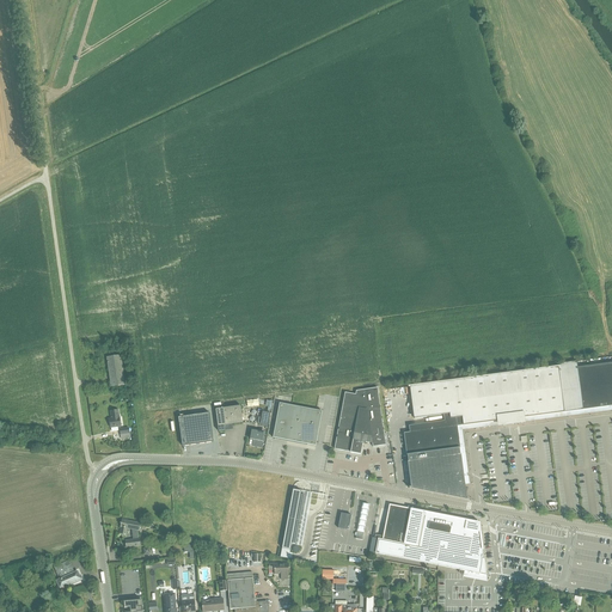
[(111,387),(126,385),(122,355),(108,357),(111,387)]
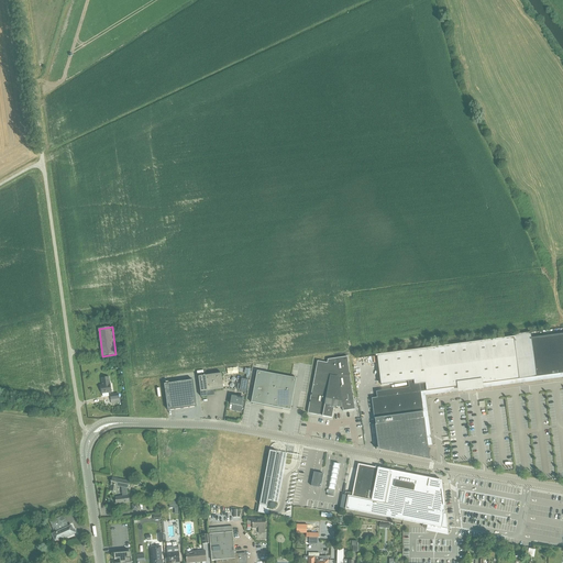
[(515,337),(514,338),(515,341),(519,375),(519,379),(537,377),(562,373),(562,333),(531,339),(531,334),(531,332),(529,333),(526,333),(520,334),(515,334),(516,338),(515,338),(515,337)]
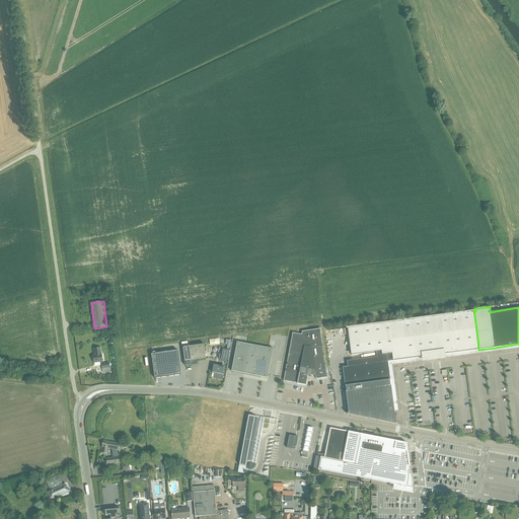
[(478,350),(478,346),(473,311),(347,327),(347,328),(348,328),(351,355),(378,352),(381,351),(382,355),(392,354),(393,361),(478,350)]
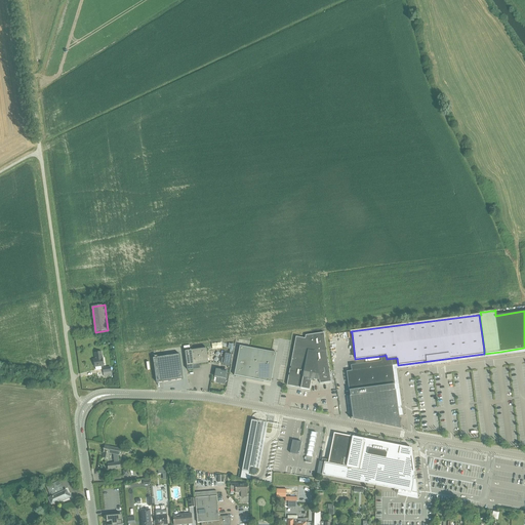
[(331,381),(324,332),(306,335),(306,338),(296,336),(287,386),(301,388),(304,389),(307,389),(310,390),(310,387),(311,379),(312,379),(317,380),(317,378),(319,378),(320,380),(320,384),(331,381)]
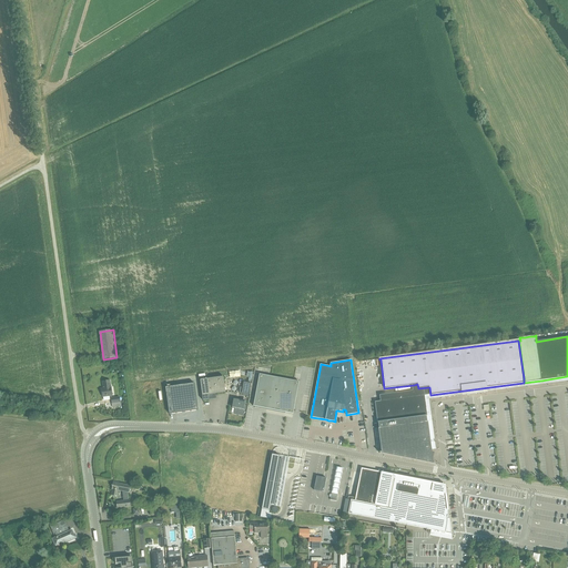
[(300,382),(260,374),(253,406),(293,414),(300,382)]
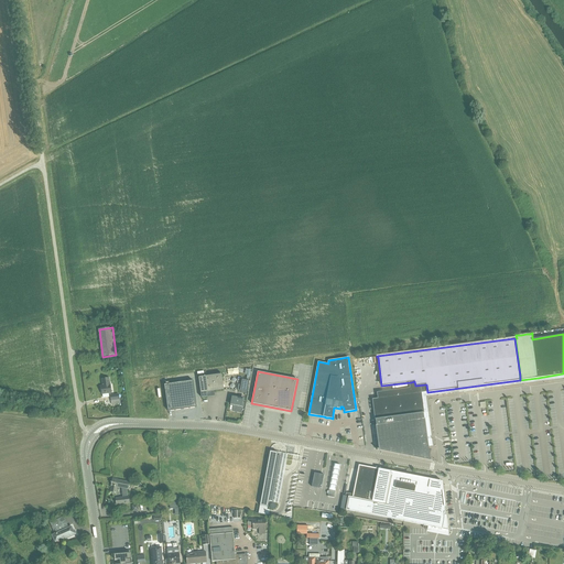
[(224,390),(221,375),(198,377),(202,398),(207,397),(207,392),(224,390)]
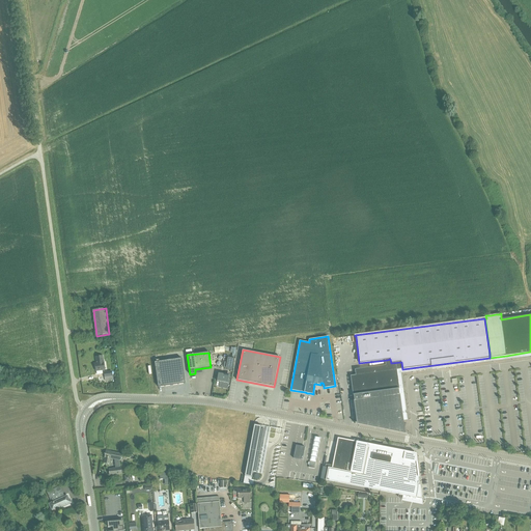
[(98,364),(95,364),(96,371),(98,373),(99,374),(103,374),(103,370),(105,370),(104,363),(103,356),(96,357),(98,364)]
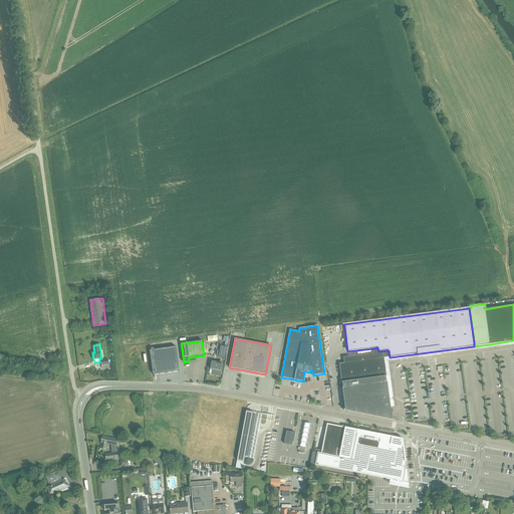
[(225,357),(227,347),(224,346),(221,345),(220,350),(219,355),(222,356),(225,357)]
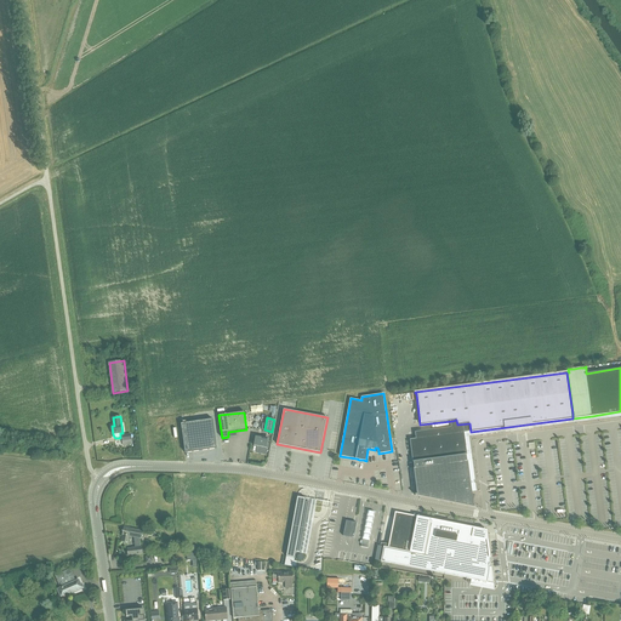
[(212,420),(181,423),(183,443),(186,453),(217,449),(215,437),(212,420)]
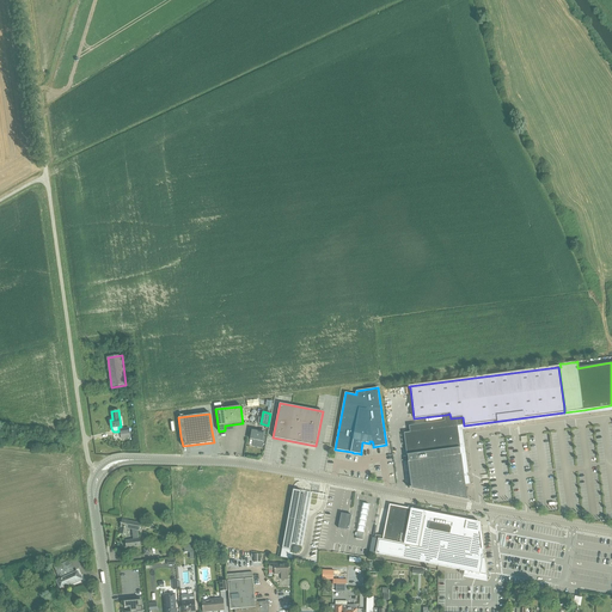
[(450,414),(446,415),(447,421),(409,426),(410,433),(404,433),(407,456),(460,448),(458,427),(464,426),(463,417),(451,418),(450,414)]
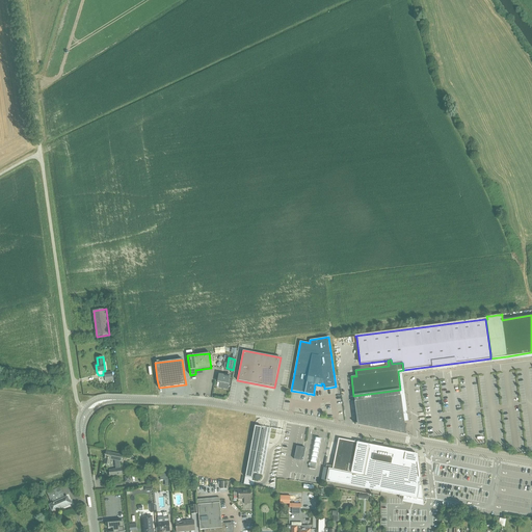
[(230,379),(230,376),(219,374),(217,381),(223,382),(222,387),(228,388),(229,383),(231,384),(232,379),(230,379)]
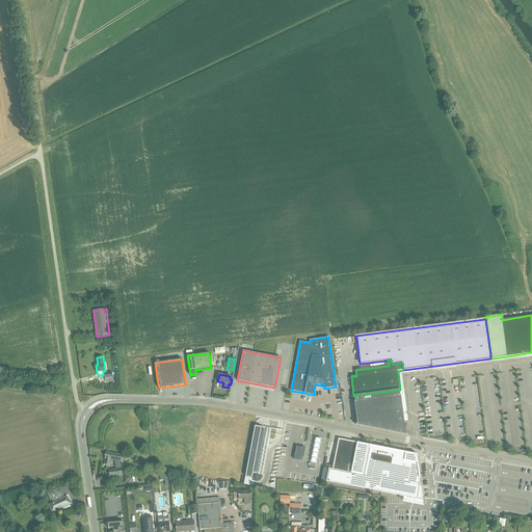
[(400,390),(353,396),(357,424),(356,424),(355,425),(407,434),(407,433),(406,433),(400,390)]
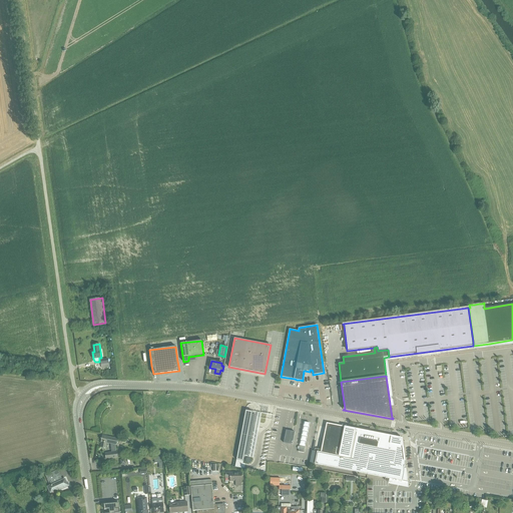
[(236,460),(235,467),(244,469),(245,464),(243,464),(243,461),(244,457),(244,456),(247,457),(247,456),(251,437),(253,426),(253,425),(255,418),(255,416),(255,415),(254,415),(252,415),(252,413),(252,412),(246,411),(245,411),(243,425),(239,446),(236,459),(236,460)]
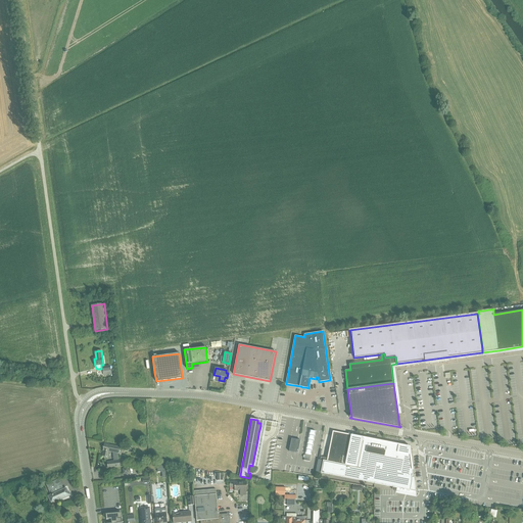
[(319,460),(316,472),(321,473),(341,477),(375,483),(393,487),(393,490),(395,490),(396,490),(407,492),(416,494),(415,482),(414,482),(414,480),(414,478),(413,470),(412,463),(411,455),(406,454),(405,445),(400,445),(396,444),(351,435),(350,435),(333,432),(332,435),(330,446),(328,459),(327,461),(324,461),(319,460)]
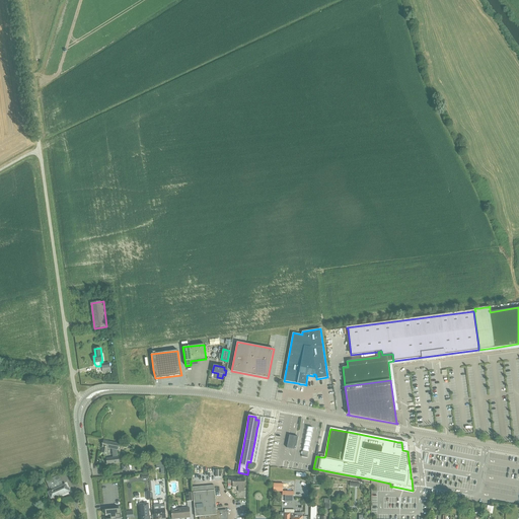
[(288,442),(287,448),(296,450),(296,445),(294,445),(295,443),(295,441),(297,441),(298,439),(298,437),(296,436),(295,436),(291,436),(289,435),(288,442)]
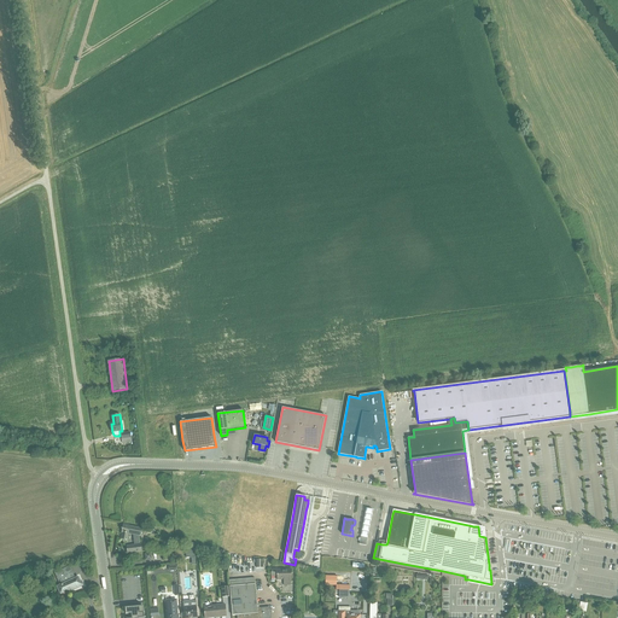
[(128,554),(143,552),(141,544),(140,544),(139,536),(140,536),(141,529),(123,525),(122,532),(123,532),(122,540),(127,541),(128,534),(133,535),(135,546),(127,547),(128,554)]
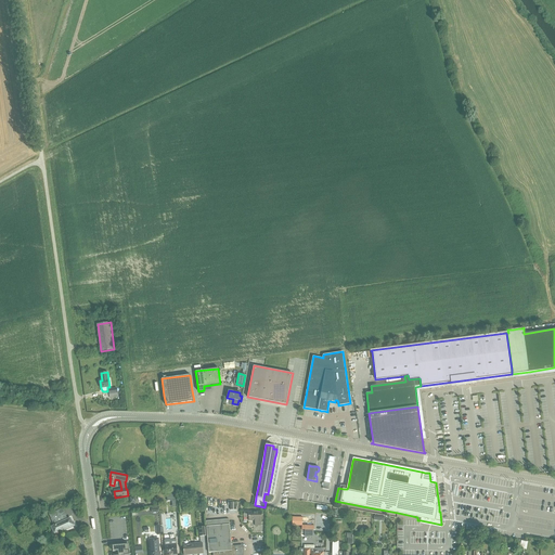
[(56,534),(74,526),(73,523),(72,523),(69,519),(65,521),(64,519),(66,518),(62,508),(49,515),(53,525),(54,526),(51,528),(54,533),(55,533),(56,534)]
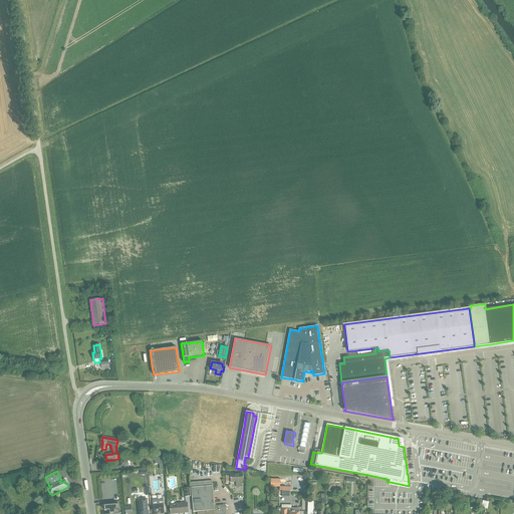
[(242,474),(230,474),(226,474),(226,480),(230,480),(230,483),(236,483),(236,487),(242,487),(242,483),(243,483),(242,474)]
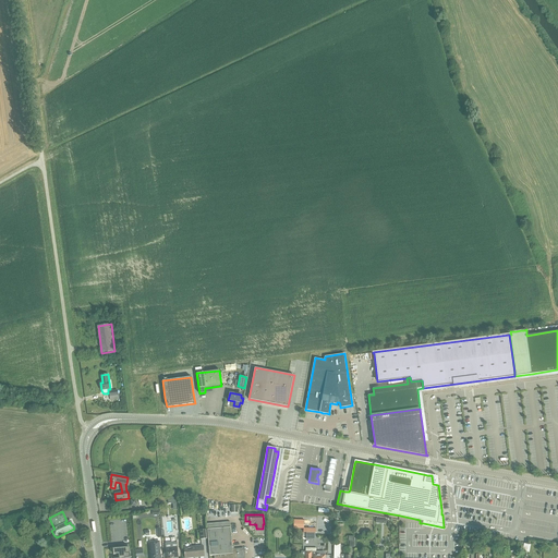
[(537,526),(537,531),(548,532),(549,528),(554,528),(555,522),(543,521),(543,528),(537,526)]
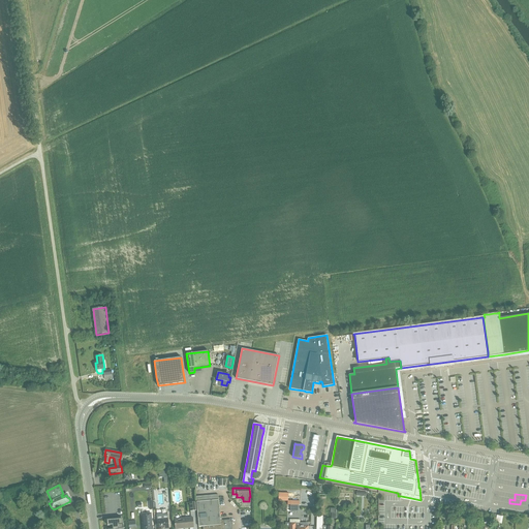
[(230,528),(230,520),(220,521),(218,495),(196,497),(199,527),(204,527),(203,528),(230,528)]
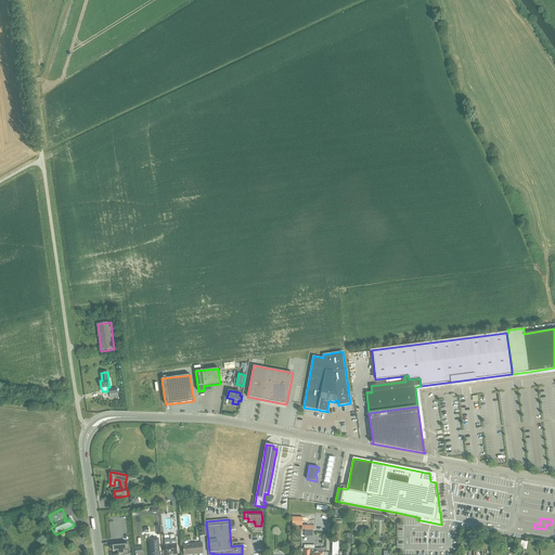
[(302,526),(302,529),(305,529),(305,537),(313,537),(313,530),(314,530),(314,526),(302,526)]
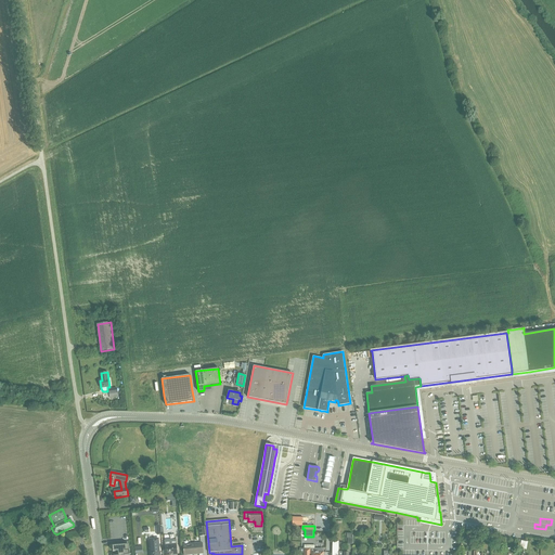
[(150,554),(159,554),(159,546),(157,546),(157,539),(150,540),(150,554)]
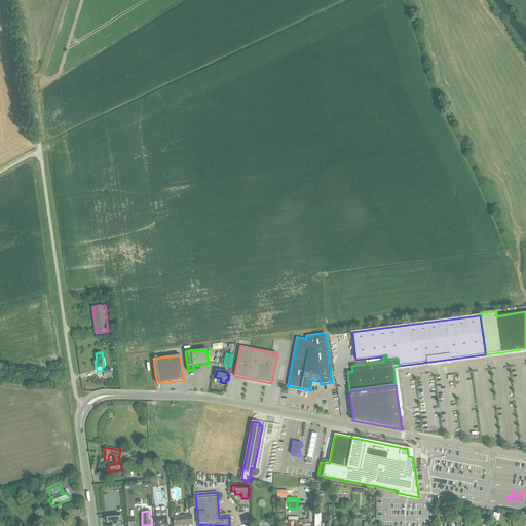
[(166,511),(156,512),(156,518),(156,525),(167,525),(167,516),(166,511)]
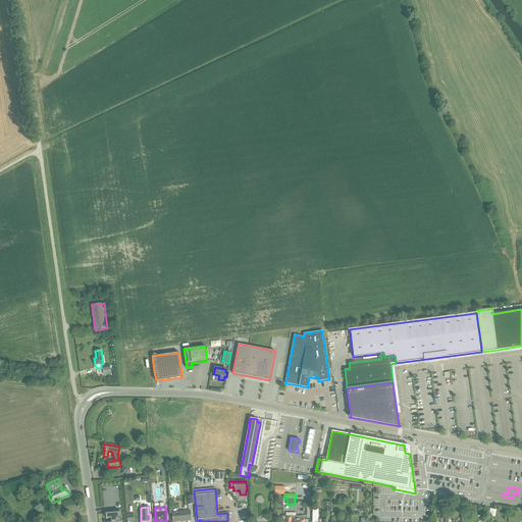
[(327,521),(328,520),(318,520),(319,510),(313,509),(312,521),(327,521)]
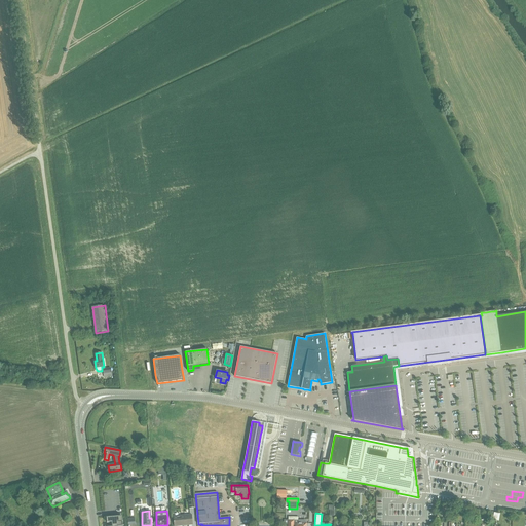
[(174,525),(178,525),(193,525),(192,515),(174,517),(174,525)]
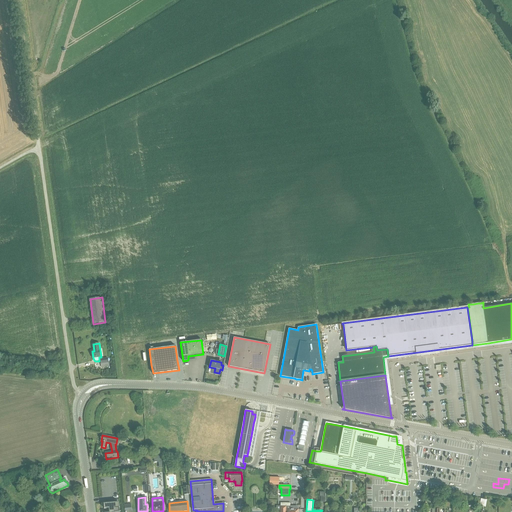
[(114,502),(104,503),(104,509),(109,508),(109,511),(119,511),(120,511),(119,507),(119,502),(114,502)]
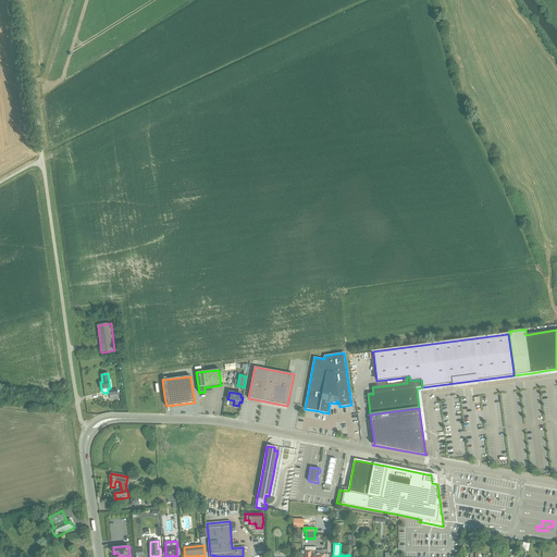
[(306,551),(305,556),(324,556),(325,554),(321,554),(316,554),(316,551),(316,547),(306,547),(306,551)]
